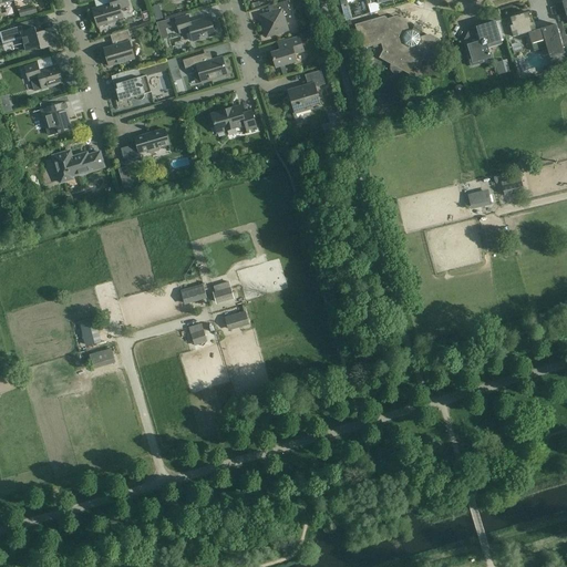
[(120,8),(129,6),(126,0),(109,0),(111,4),(92,9),(98,27),(107,23),(109,26),(111,27),(114,26),(115,23),(115,21),(123,19),(120,8)]
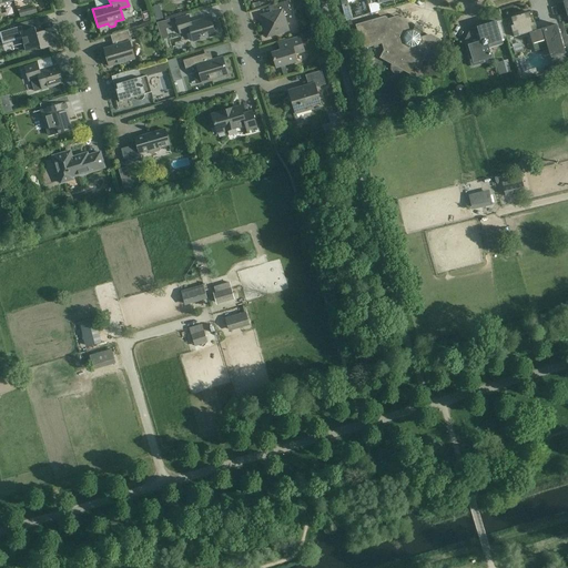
[(275,11),(271,13),(261,16),(267,37),(288,31),(284,16),(291,13),(287,1),(280,3),(273,6),(275,11)]
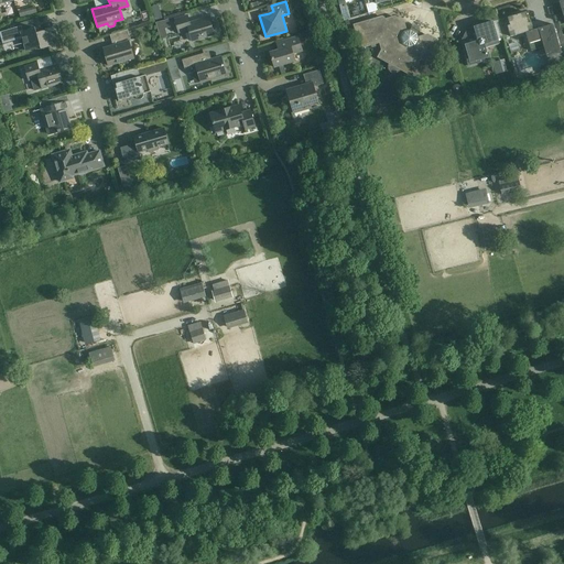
[(507,26),(510,36),(525,32),(531,52),(544,47),(546,57),(561,54),(553,24),(533,30),(531,22),(528,23),(525,12),(508,18),(510,25),(507,26)]
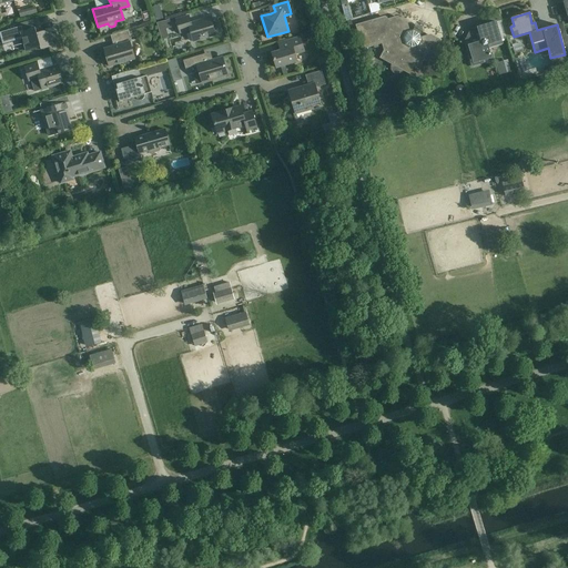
[(189,16),(175,20),(180,33),(190,30),(193,41),(215,34),(211,18),(191,23),(189,16)]
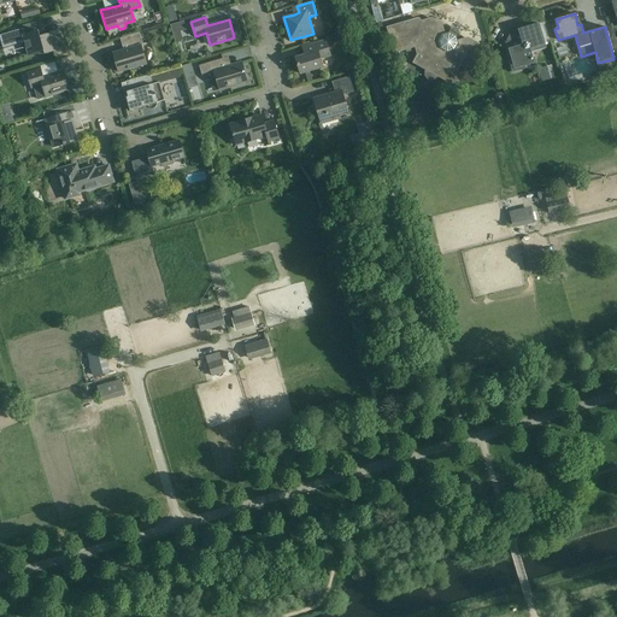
[(386,28),(394,53),(416,47),(418,56),(416,59),(417,64),(424,69),(425,70),(425,68),(429,66),(430,69),(436,72),(438,71),(439,76),(438,76),(438,77),(440,76),(447,81),(452,78),(460,64),(465,66),(475,64),(480,54),(477,43),(468,39),(457,42),(456,36),(450,34),(444,35),(441,24),(432,19),(421,22),(415,18),(386,28)]
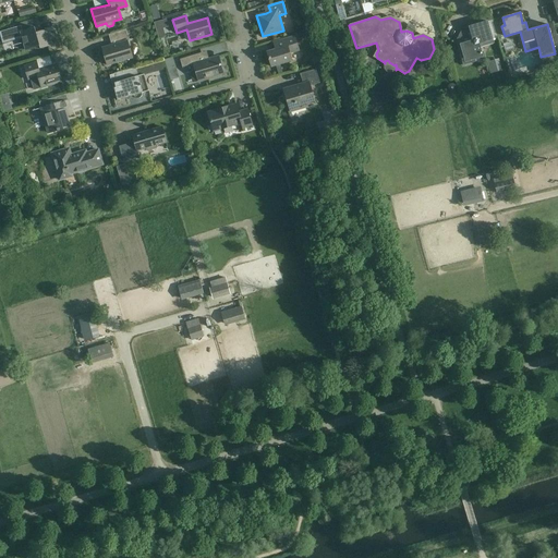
[(51,46),(47,29),(39,32),(37,27),(39,26),(37,19),(20,24),(21,26),(0,32),(0,33),(3,43),(22,37),(25,50),(39,46),(40,49),(51,46)]
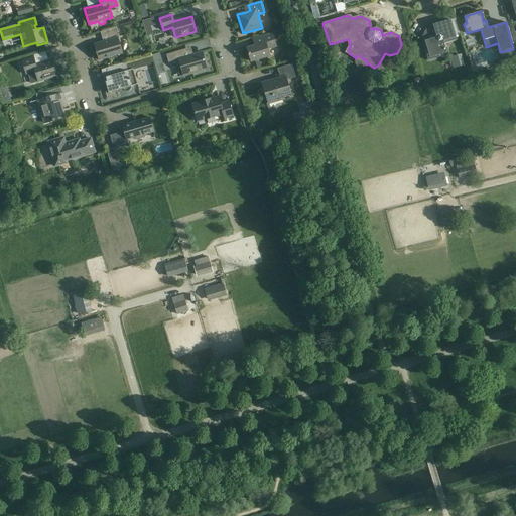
[(450,20),(434,25),(436,34),(434,38),(425,41),(428,51),(426,52),(428,60),(436,57),(435,55),(446,52),(442,40),(456,36),(450,20)]
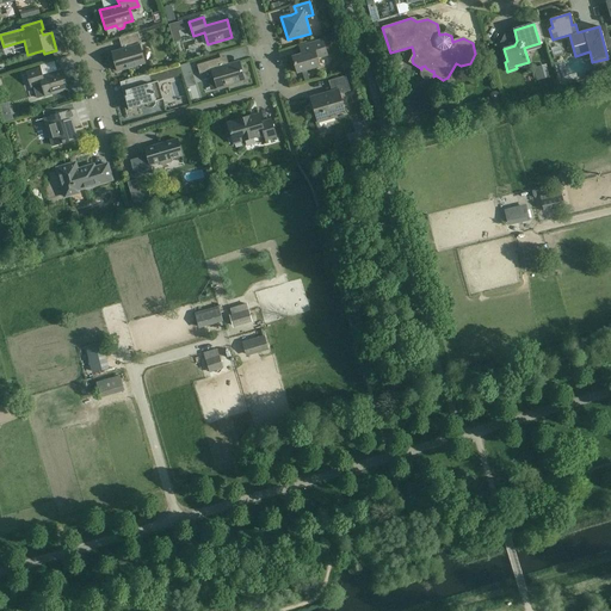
[(115,62),(116,67),(117,72),(144,63),(140,45),(142,44),(139,32),(118,38),(121,45),(128,43),(129,48),(112,53),(112,55),(112,56),(113,61),(115,62)]
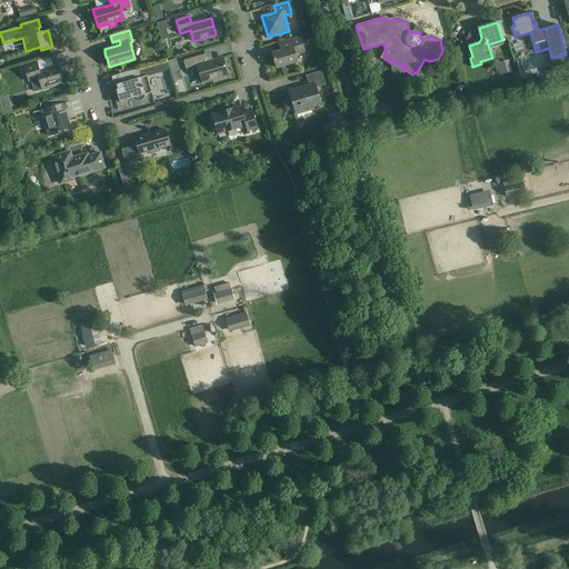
[(275,59),(276,62),(277,68),(298,62),(296,55),(305,51),(300,37),(278,43),(280,51),(273,53),(275,59)]
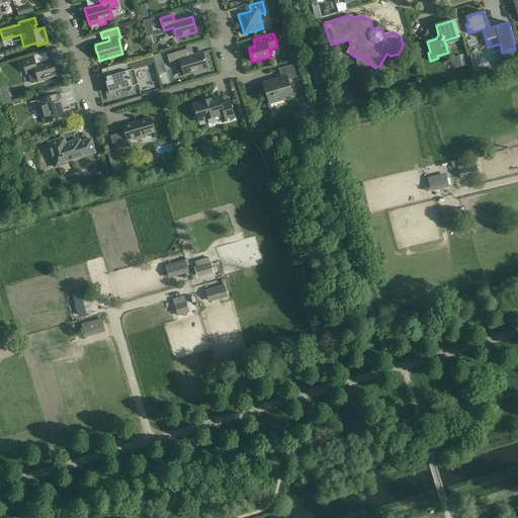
[(193,72),(207,68),(202,53),(189,57),(186,50),(167,55),(169,64),(180,61),(184,76),(193,74),(193,72)]
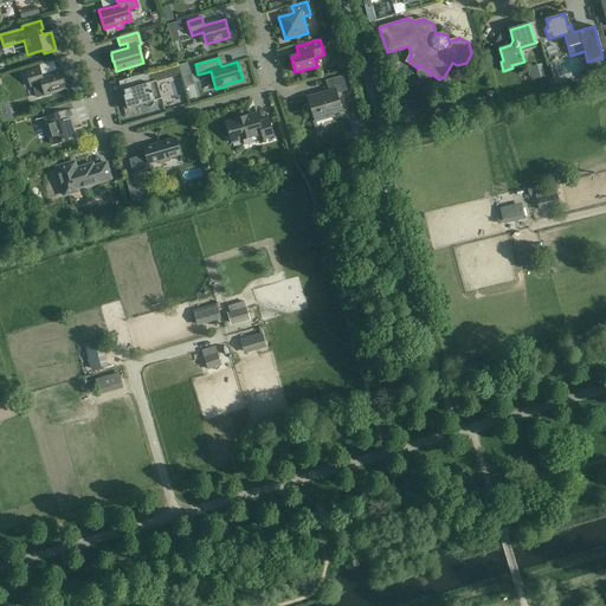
[(534,79),(545,76),(542,66),(530,69),(534,79)]
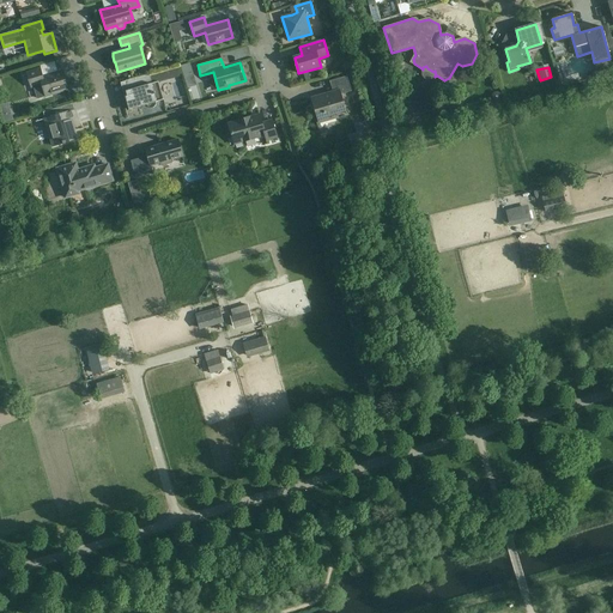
[(26,73),(31,87),(42,84),(46,96),(68,90),(62,71),(43,77),(41,68),(26,73)]
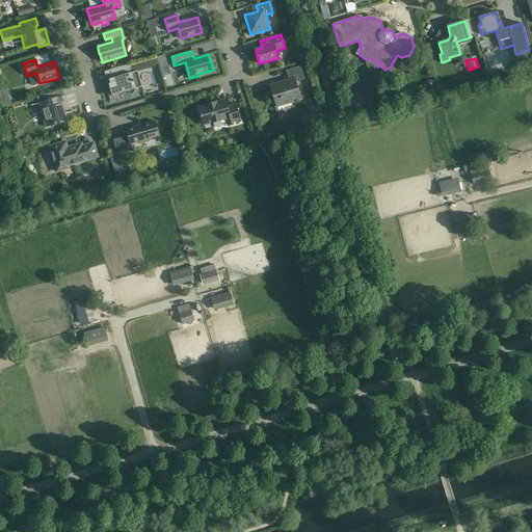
[(173,75),(169,62),(159,64),(162,77),(173,75)]
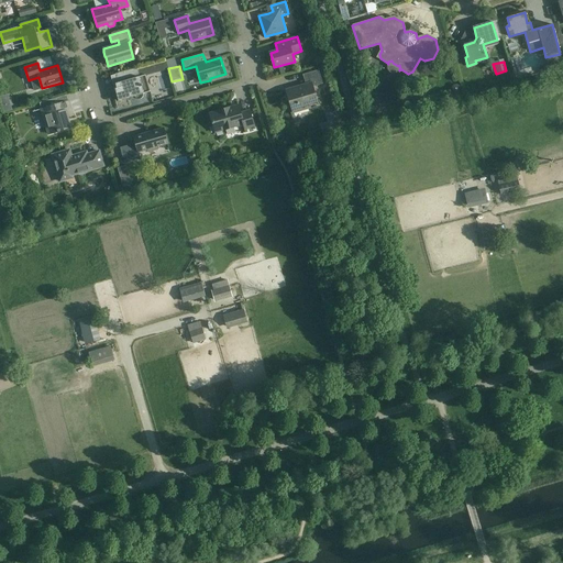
[(119,101),(134,97),(135,97),(135,98),(136,99),(138,99),(139,99),(140,99),(141,99),(142,99),(142,98),(143,97),(143,96),(143,95),(143,94),(151,91),(145,75),(139,77),(136,68),(116,75),(118,84),(116,84),(117,88),(116,89),(119,101)]
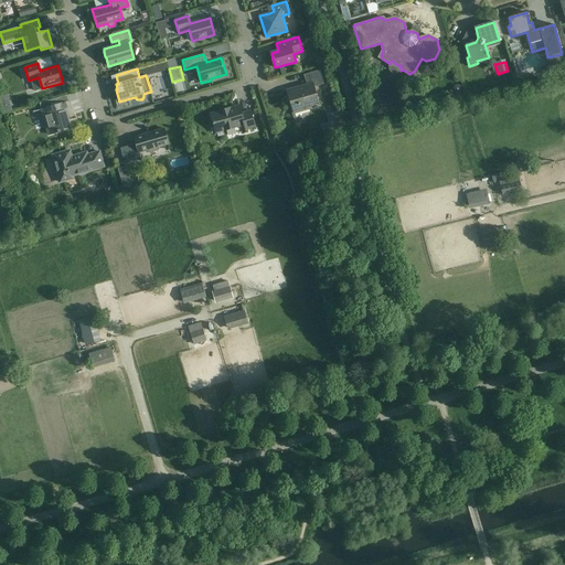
[(287,93),(294,114),(310,108),(309,104),(319,102),(315,87),(323,84),(320,71),(304,75),(307,85),(304,86),(304,87),(287,93)]
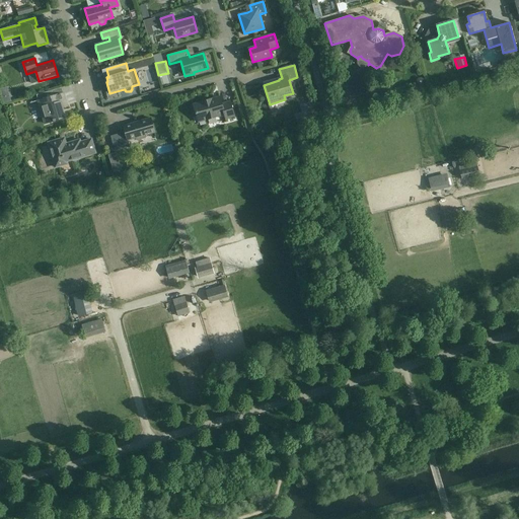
[(417,78),(416,81),(416,85),(419,87),(423,85),(425,83),(424,79),(421,77),(417,78)]
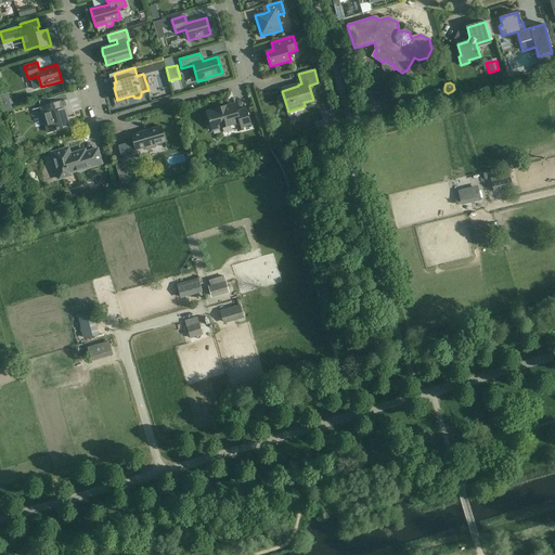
[(69,111),(68,111),(69,108),(67,100),(40,107),(48,132),(69,126),(66,116),(71,115),(69,111)]
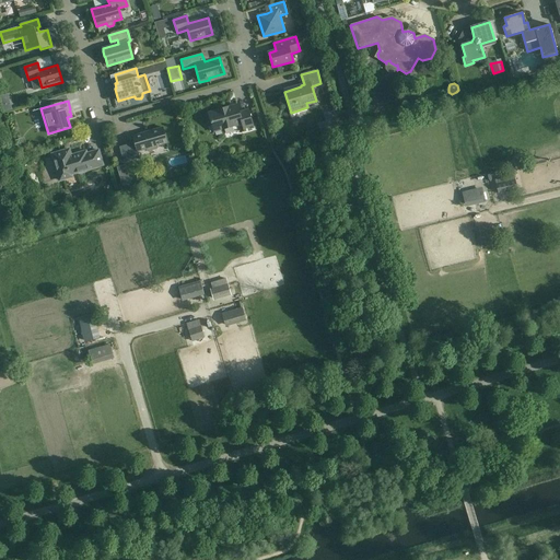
[(237,105),(209,113),(214,131),(242,124),(243,128),(253,126),(248,109),(240,113),(237,105)]
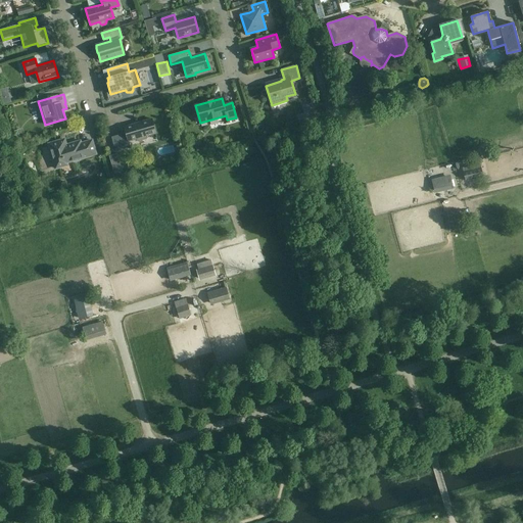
[(111,137),(115,150),(130,145),(129,142),(137,139),(138,141),(146,139),(145,137),(156,134),(151,119),(140,123),(141,124),(134,125),(125,127),(126,133),(111,137)]
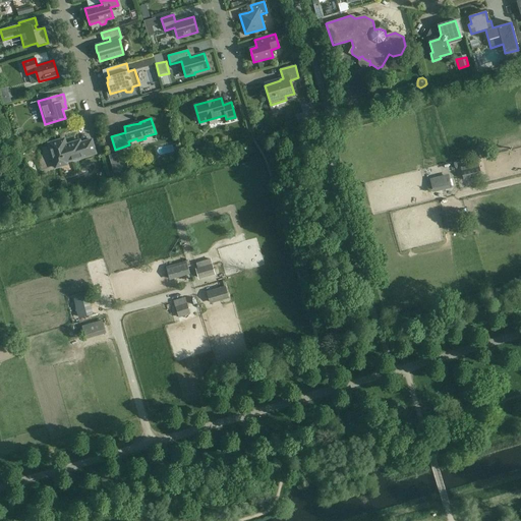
[(96,154),(92,139),(80,143),(79,140),(66,145),(64,138),(48,143),(55,168),(66,165),(66,162),(80,158),(83,157),(96,154)]
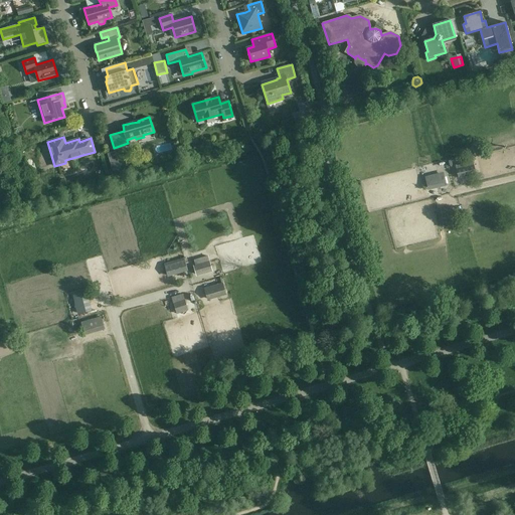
[(475,171),(473,161),(456,165),(459,178),(463,177),(462,174),(475,171)]
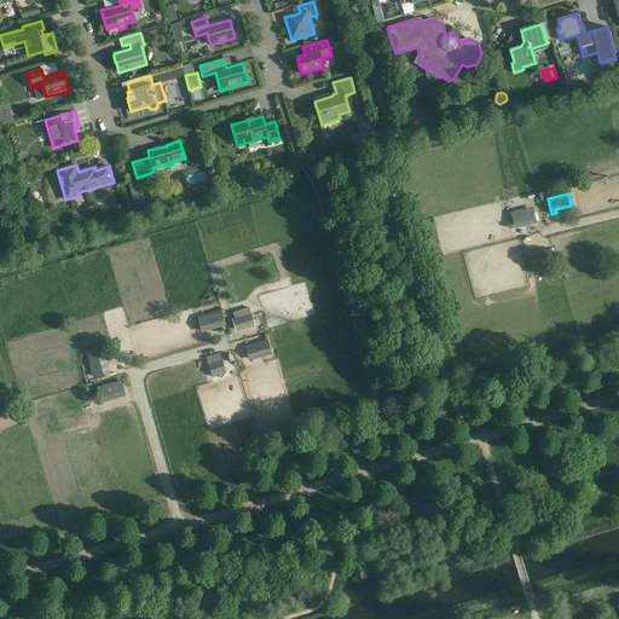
[(148,203),(139,196),(134,203),(142,209),(148,203)]
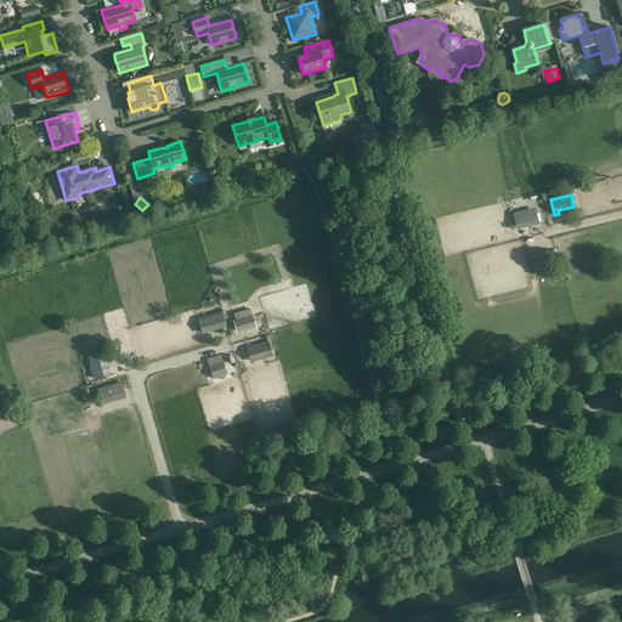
[(536,208),(513,214),(516,230),(539,225),(536,208)]
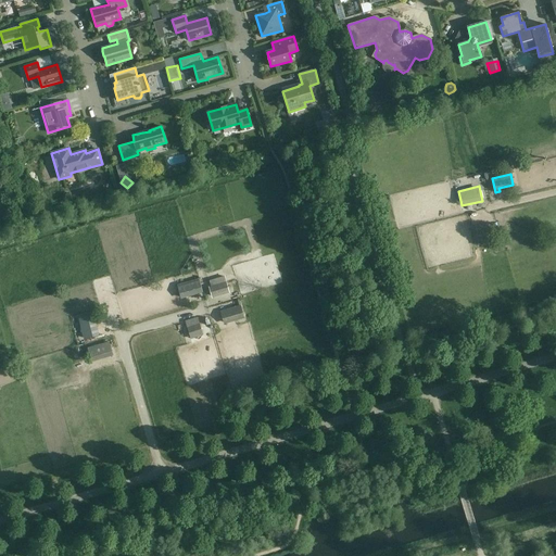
[(482,224),(476,225),(479,244),(490,242),(489,231),(483,231),(482,224)]
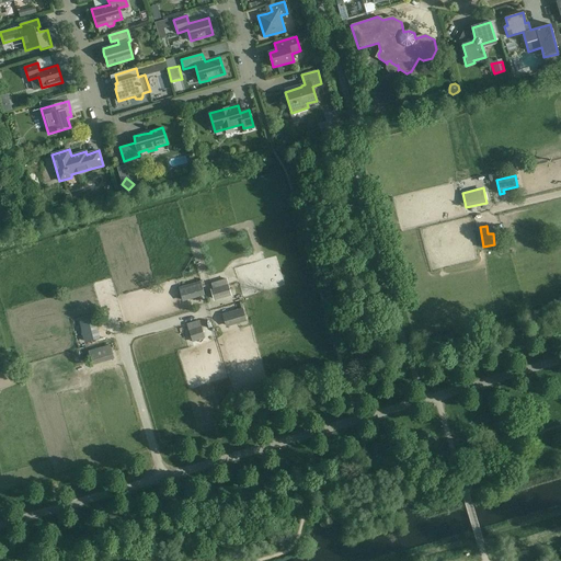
[(214,290),(212,290),(214,299),(230,295),(228,286),(229,286),(227,278),(212,283),(214,290)]
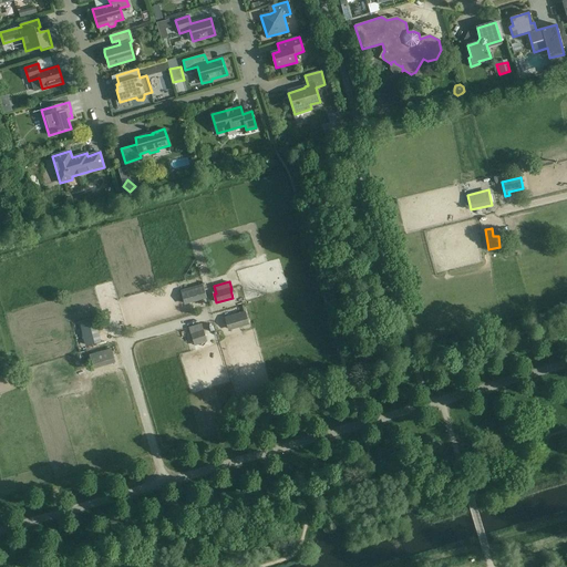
[(206,300),(203,286),(181,291),(185,307),(206,300)]
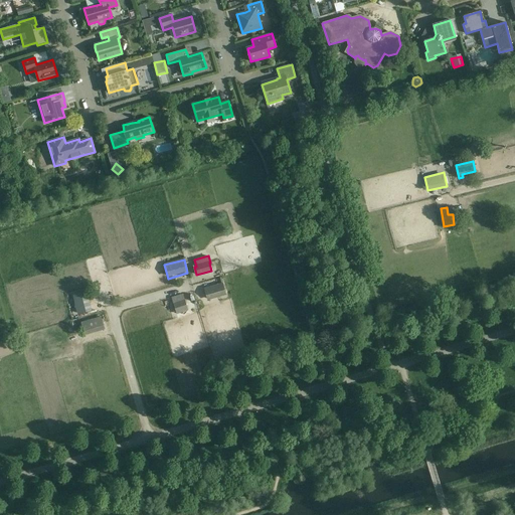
[(225,296),(222,284),(204,289),(207,301),(225,296)]
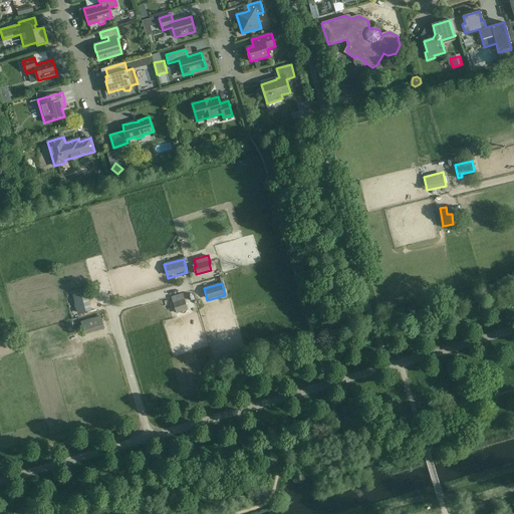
[(78,313),(90,309),(85,292),(73,295),(78,313)]
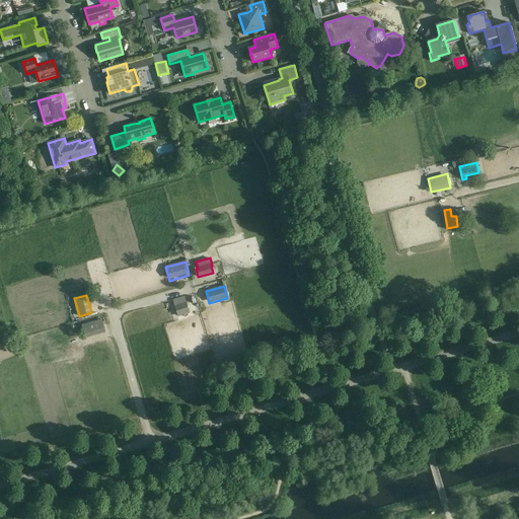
[(186,299),(173,303),(177,315),(190,312),(186,299)]
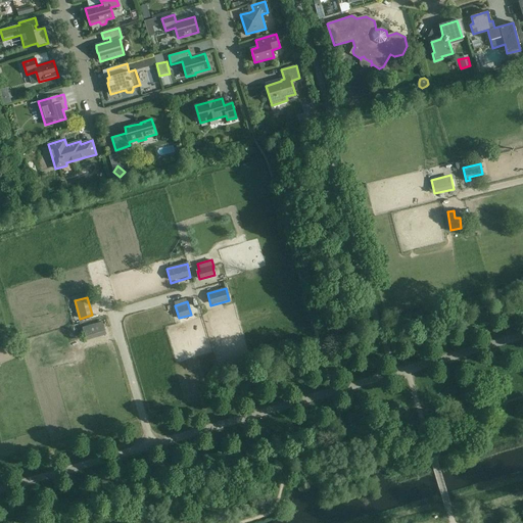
[(102,322),(95,324),(83,328),(86,338),(105,333),(102,322)]
